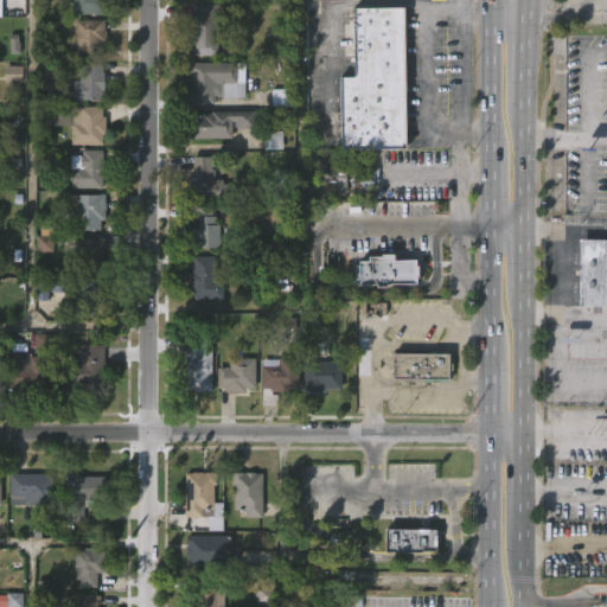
[(109,0),(109,13),(77,13),(77,0),(109,0)]
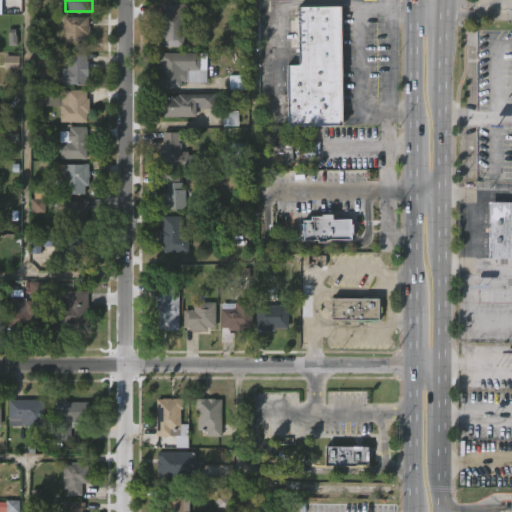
[(178,5),(178,12),(184,12),(183,47),(162,47),(163,5),(178,5)]
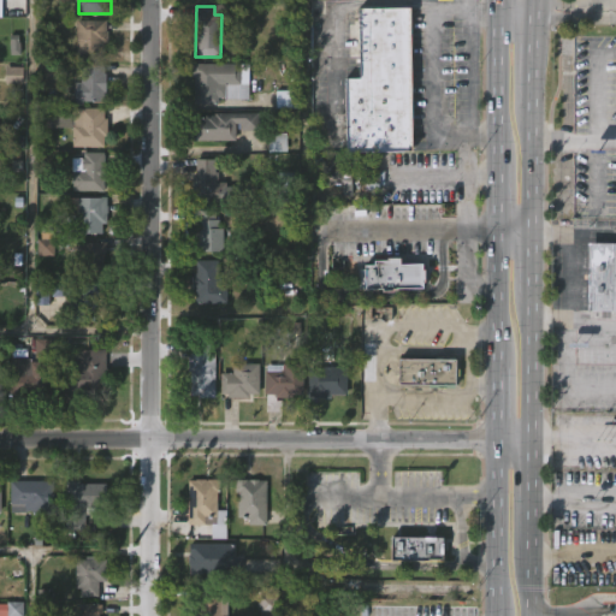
[(409,150),(347,150),(347,78),(357,78),(359,7),(410,9),(409,150)]
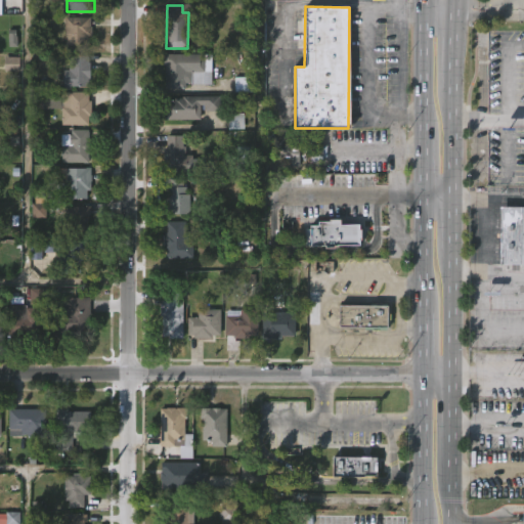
[(93,26),(95,27),(94,36),(91,36),(91,49),(68,49),(68,16),(93,16),(93,26)]
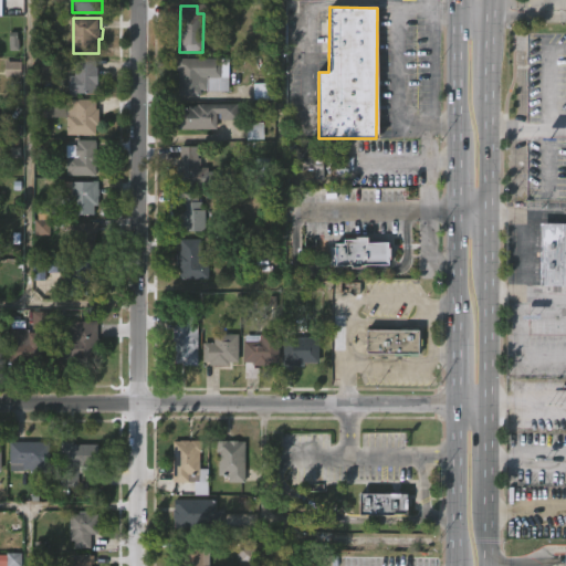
[(200,77),(200,96),(177,96),(177,77),(175,77),(176,59),(221,59),(220,77),(200,77)]
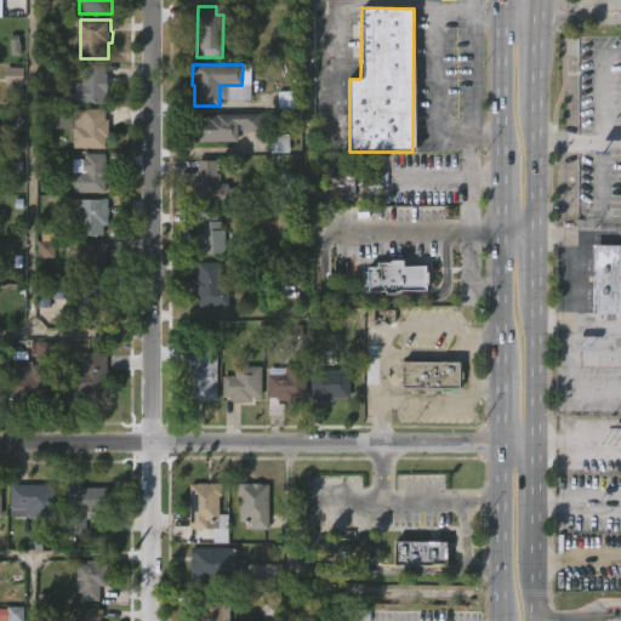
[(250,101),(251,64),(244,64),(243,86),(228,86),(227,100),(250,101)]
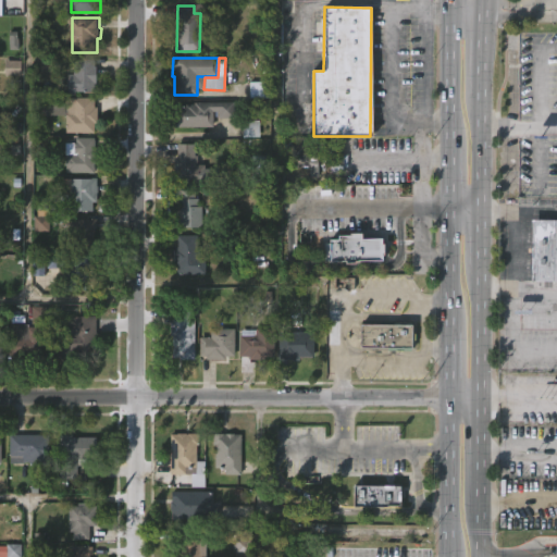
[(97,61),(97,91),(71,93),(71,72),(76,72),(76,59),(97,59),(97,61)]
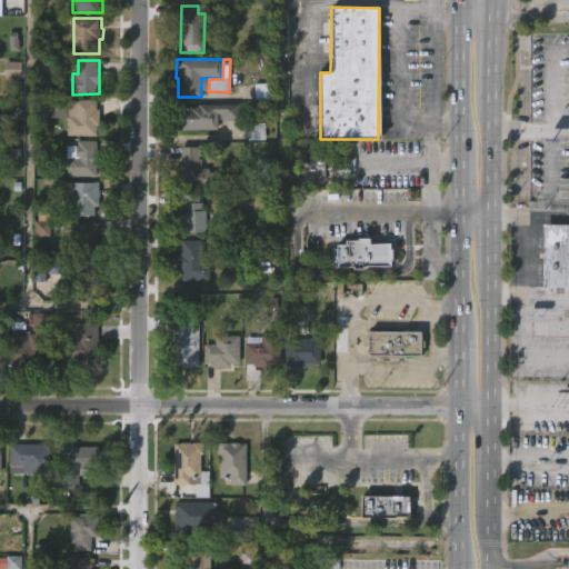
[(21,78),(21,62),(6,62),(6,77),(21,78)]
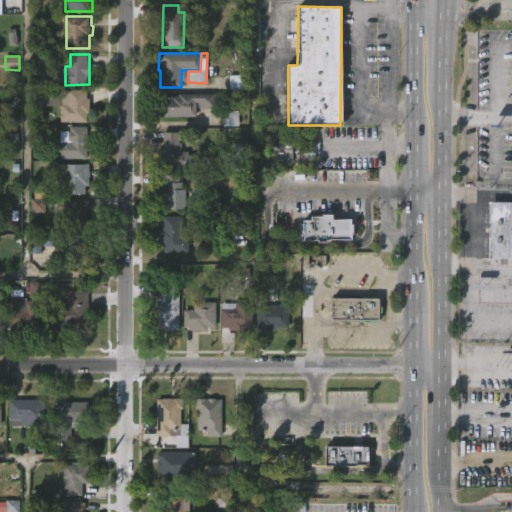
[(230,90),(247,90),(247,76),(230,76),(230,90)]
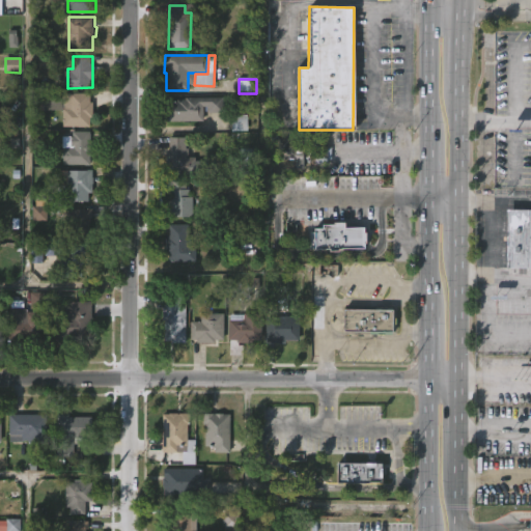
[(88,92),(88,101),(91,101),(91,117),(88,117),(88,126),(61,127),(60,92),(88,92)]
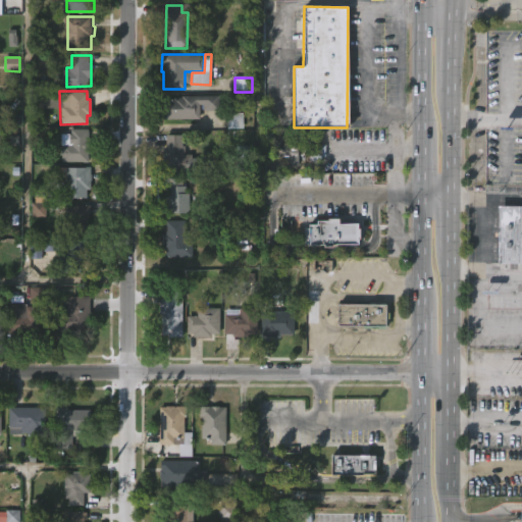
[(218,97),(218,111),(204,111),(204,105),(199,105),(199,120),(161,119),(161,100),(173,100),(173,98),(181,98),(181,96),(218,97)]
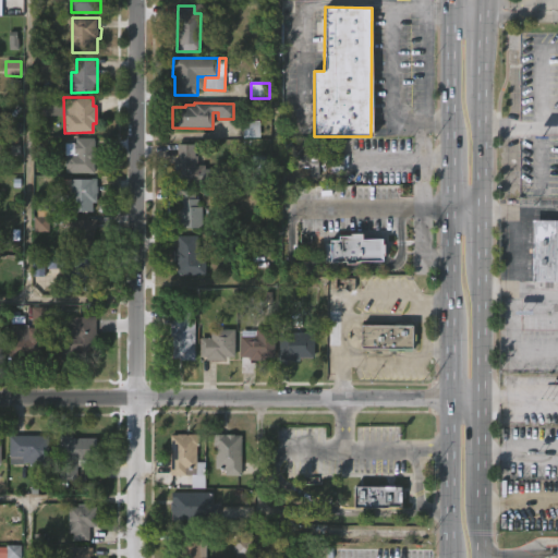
[(244,137),(259,137),(259,120),(243,120),(244,137)]
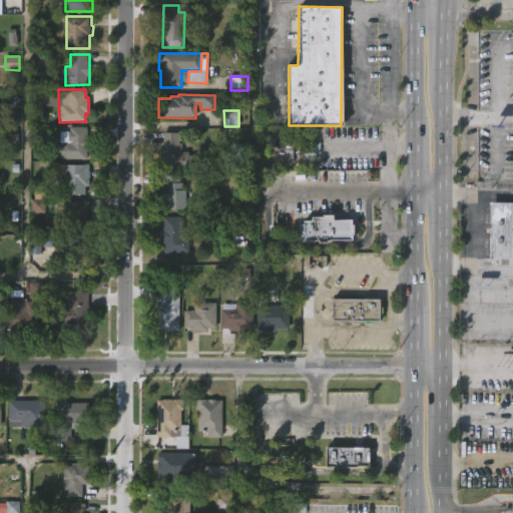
[(89,129),(89,135),(92,135),(91,156),(89,156),(89,159),(63,158),(63,141),(72,141),(69,140),(70,131),(72,131),(72,126),(89,126),(89,129)]
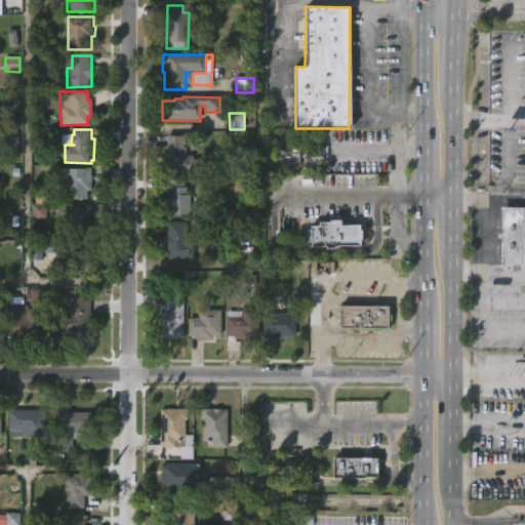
[(183,151),(183,156),(193,156),(193,172),(166,172),(166,163),(164,163),(163,149),(166,149),(166,134),(185,134),(185,151),(183,151)]
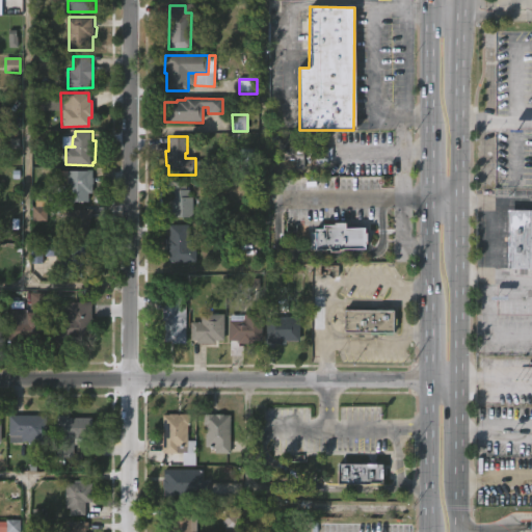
[(297,138),(298,176),(287,176),(287,168),(281,169),(281,138),(297,138)]
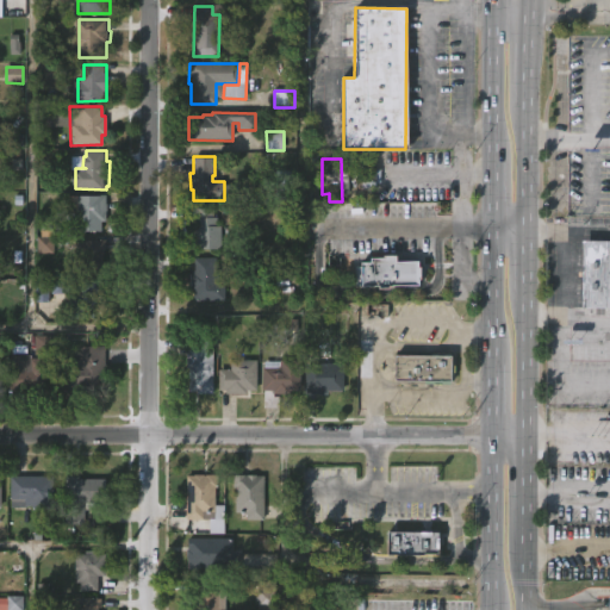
[(106,209),(106,221),(101,221),(101,230),(76,230),(76,209),(69,209),(69,195),(106,194),(106,209)]
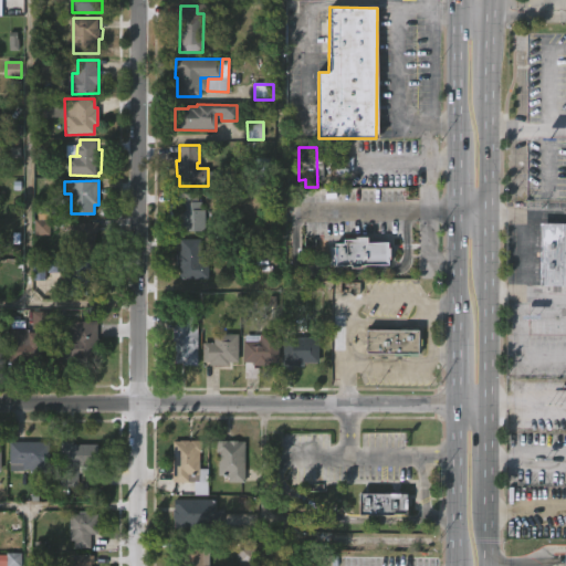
[(196,192),(196,200),(200,200),(200,208),(203,208),(205,230),(177,230),(177,192),(196,192)]
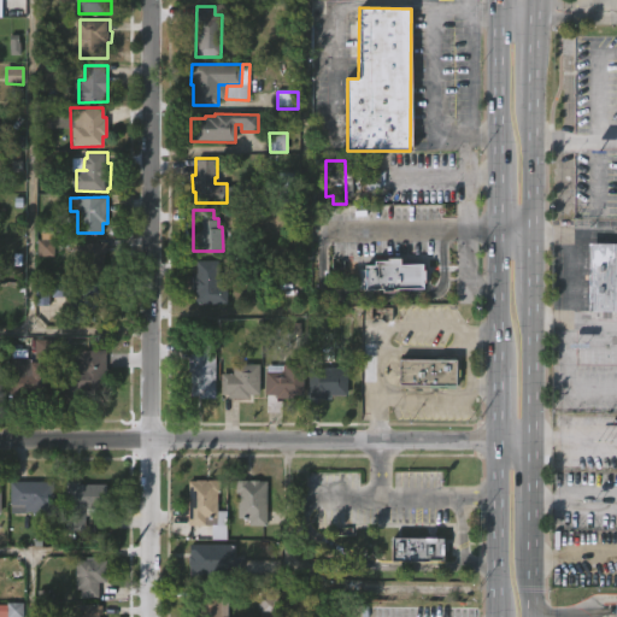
[(40,256),(54,256),(53,233),(40,233),(40,256)]
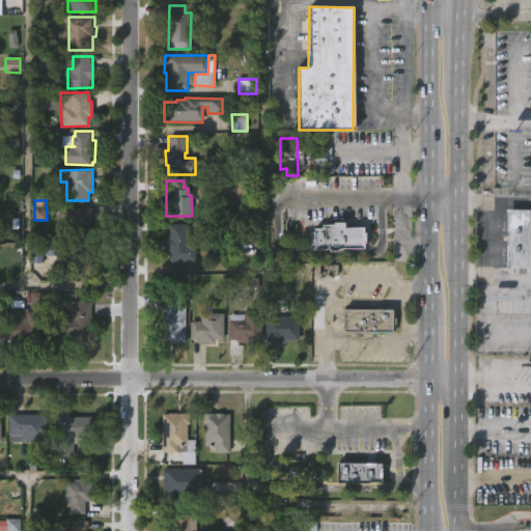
[(92,234),(72,234),(72,208),(94,208),(94,218),(92,218),(92,234)]
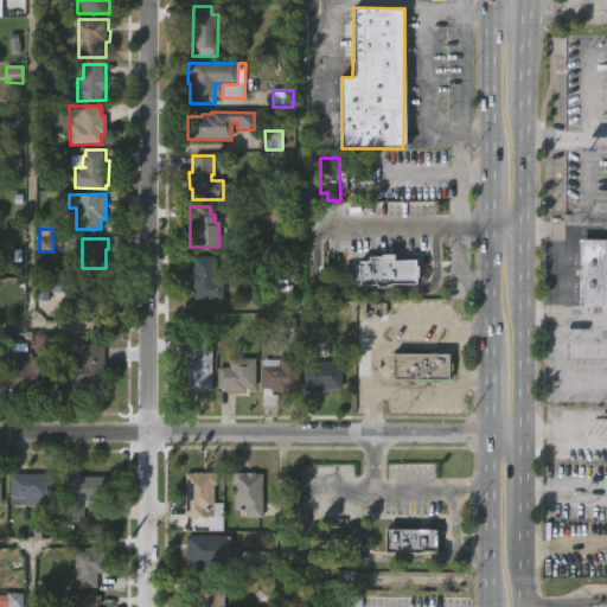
[(606,241),(606,307),(583,307),(583,241),(606,241)]
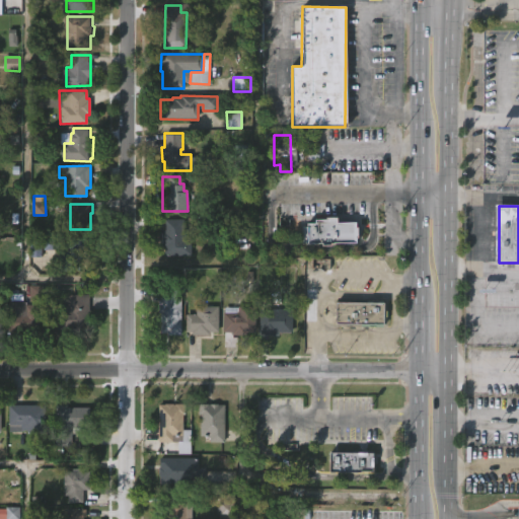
[(183,218),(183,238),(191,238),(191,254),(164,255),(164,246),(161,246),(161,237),(160,237),(160,232),(164,231),(164,218),(183,218)]
